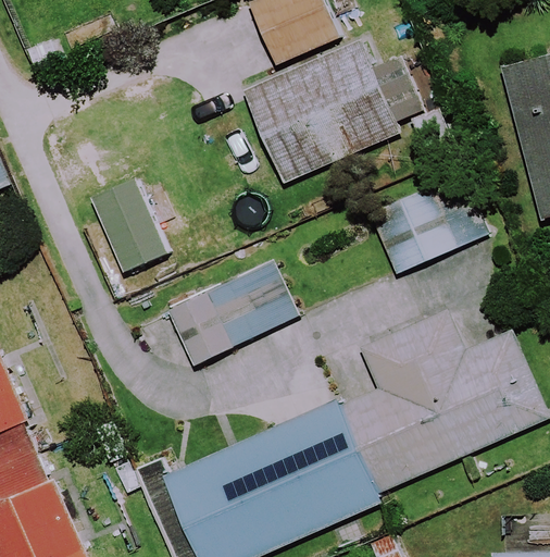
[(346,59),(321,0),(249,0),(278,72),(242,86),(283,183),(422,125),(388,41),(346,59)]
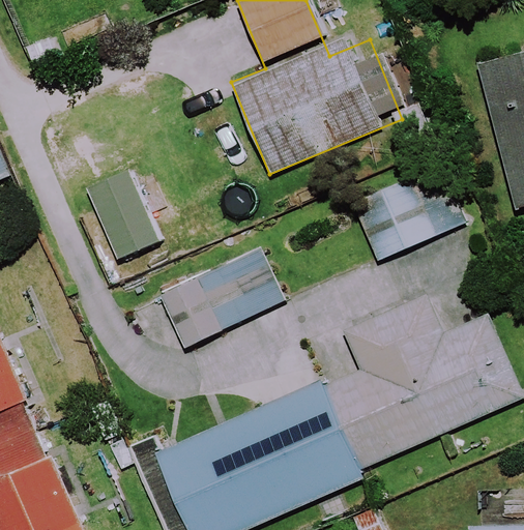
[(523,51),(477,62),(520,238),(523,236),(523,51)]
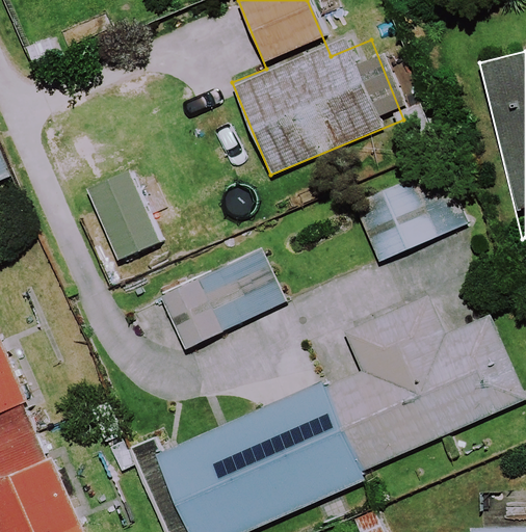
[(465,224),(441,168),(352,207),(376,262),(465,224)]
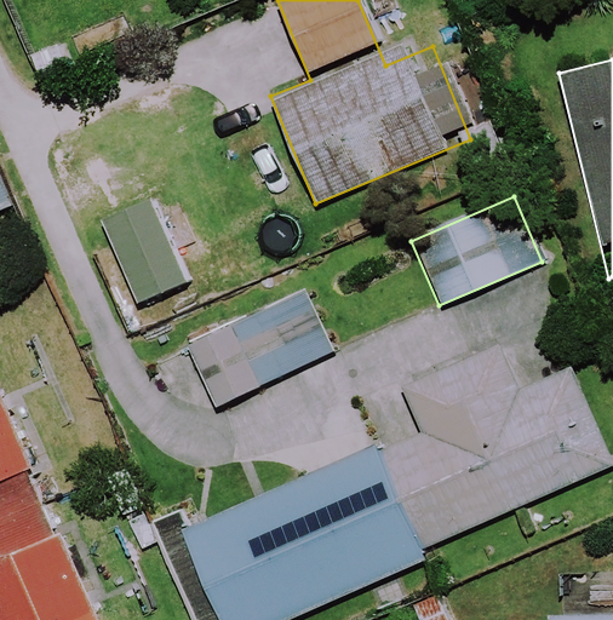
[(270,306),(184,345),(213,409),(299,372),(270,306)]
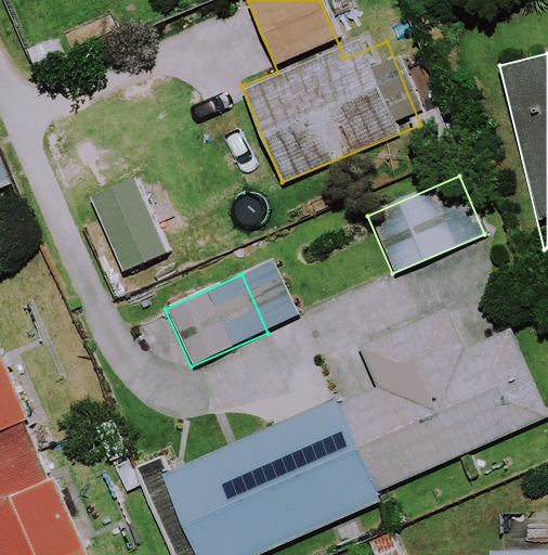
[(339,399),(379,490),(547,416),(509,330),(456,353),(438,310),(350,349),(367,386),(339,399)]
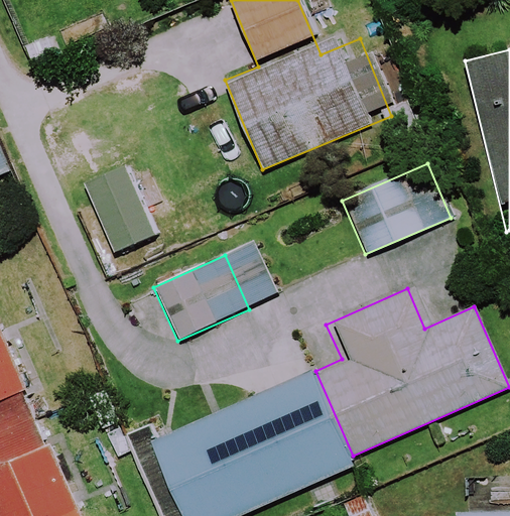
[(0,407),(19,399),(0,348),(0,407)]
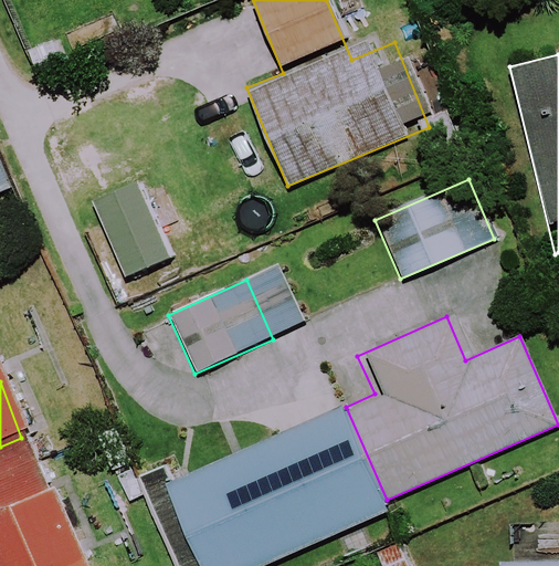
[(387,500),(346,407),(164,486),(198,565),(255,565),(390,507),(387,500)]
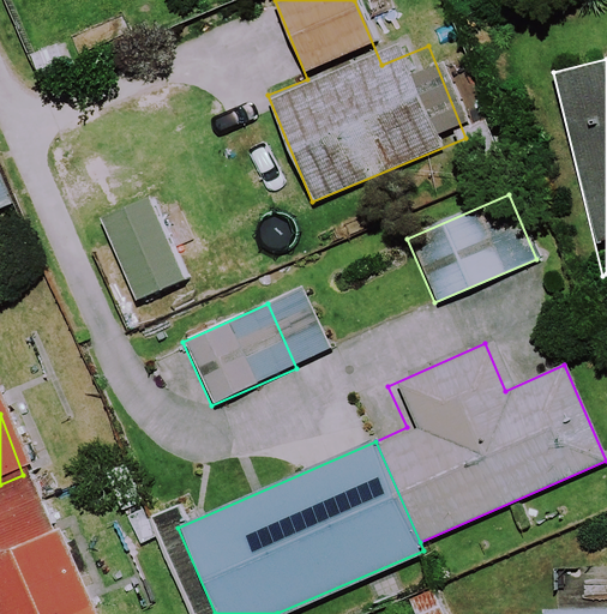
[(46,533),(0,549),(0,613),(91,613),(59,528),(46,533)]
